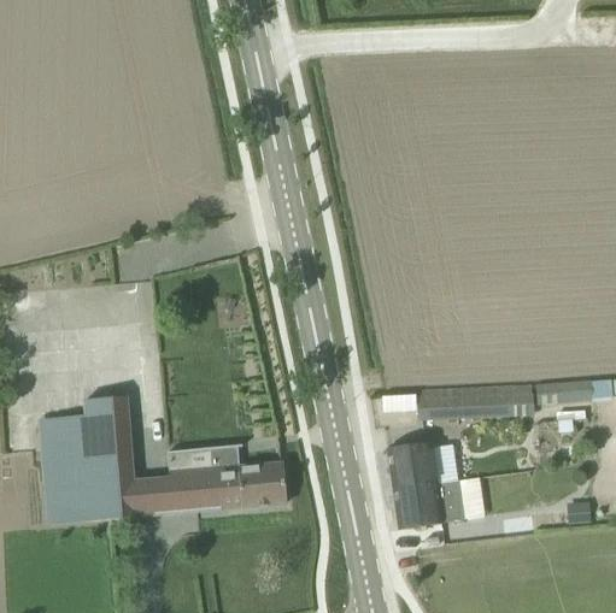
[(615,378),(592,381),(592,378),(538,382),(540,401),(592,398),(614,396),(614,394),(615,393),(615,378)]
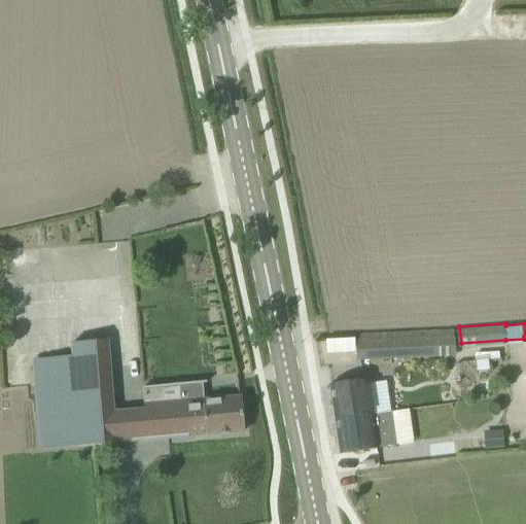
[(455,352),(454,328),(357,333),(357,338),(358,356),(455,352)]
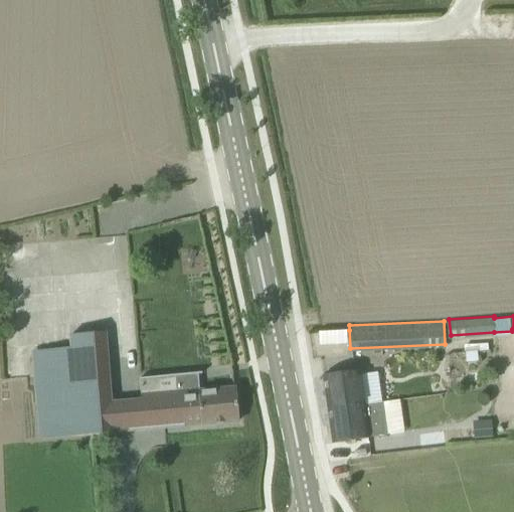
[(112,400),(106,330),(70,333),(72,347),(34,350),(41,437),(115,431),(112,400)]
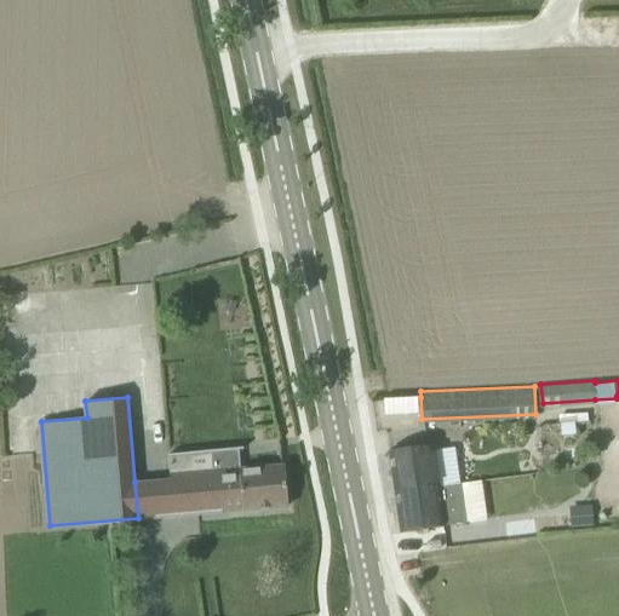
[(433,449),(433,443),(390,449),(396,490),(460,482),(454,445),(433,449)]
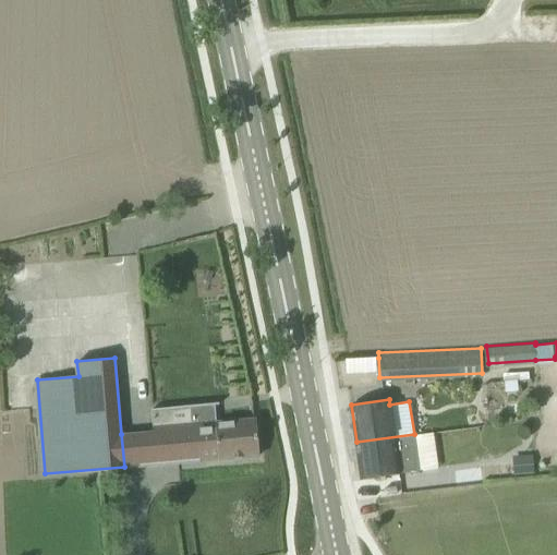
[(124,467),(141,466),(159,463),(159,458),(178,456),(179,462),(201,460),(258,455),(255,419),(217,422),(216,403),(220,402),(219,401),(191,405),(192,421),(154,424),(154,431),(136,433),(121,434),(124,467)]
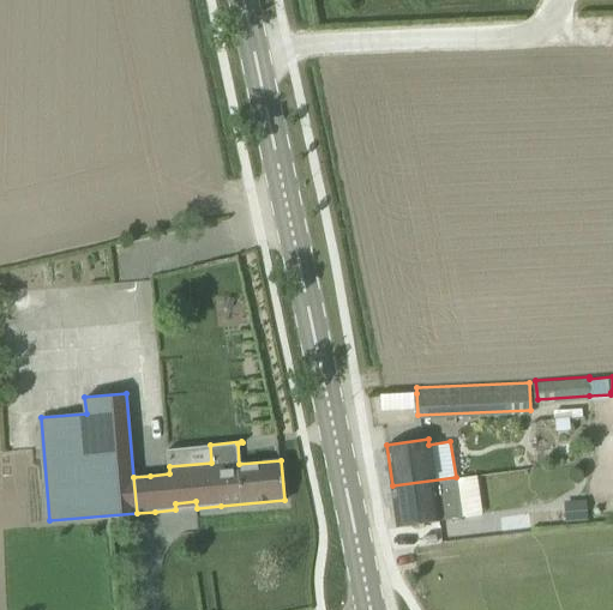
[(456,477),(392,485),(398,526),(439,519),(439,518),(462,515),(456,477)]
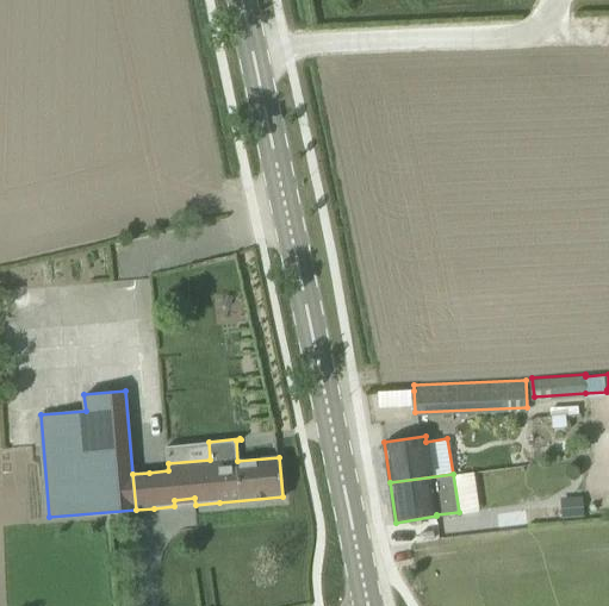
[(565,497),(567,516),(585,514),(583,495),(565,497)]
